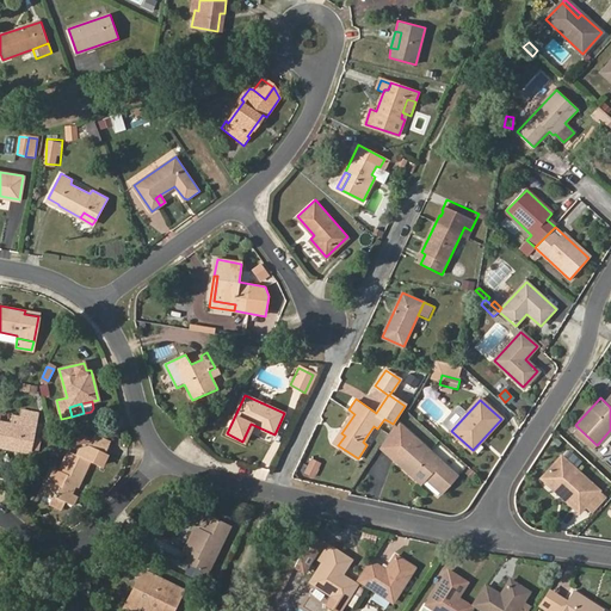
[(0,445),(14,449),(16,444),(30,448),(32,437),(35,424),(36,412),(23,408),(22,414),(13,413),(11,424),(0,420),(0,445)]
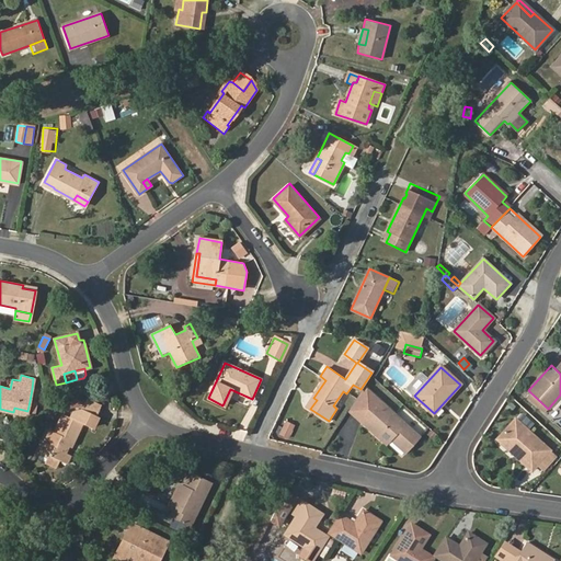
[(544,414),(548,409),(530,392),(526,397),(544,414)]
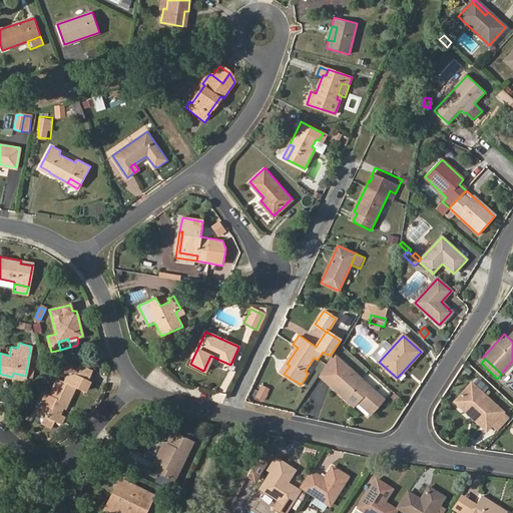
[(383,401),(338,360),(322,378),(354,407),(358,402),(364,395),(370,401),(364,408),(372,415),(383,401)]
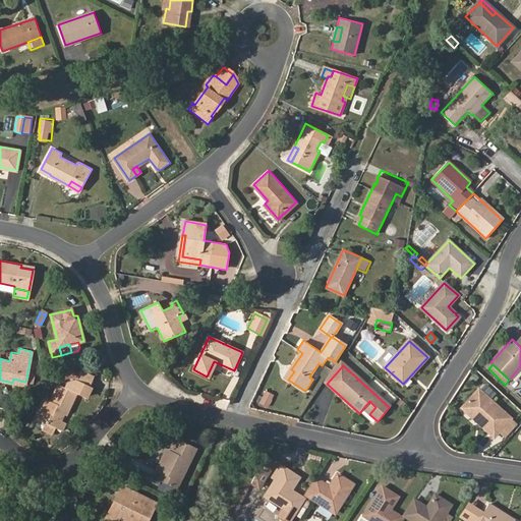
[(288,380),(294,371),(291,369),(286,379),(288,380)]
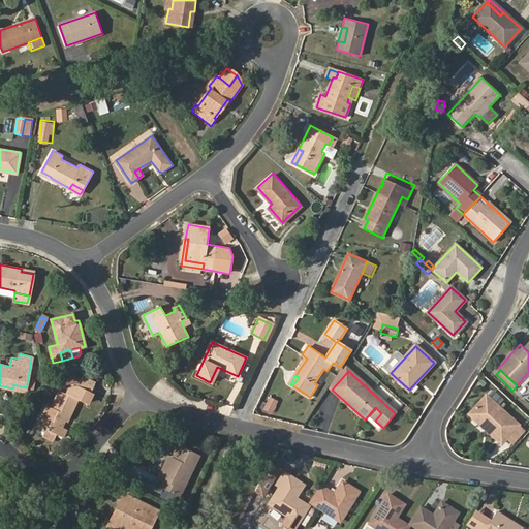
[(32,393),(34,380),(28,378),(26,387),(26,391),(32,393)]
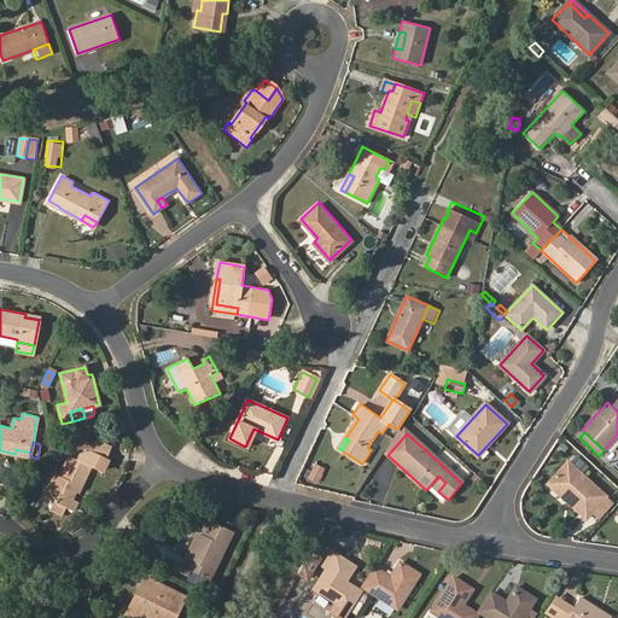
[(110,448),(97,442),(91,452),(105,459),(110,448)]
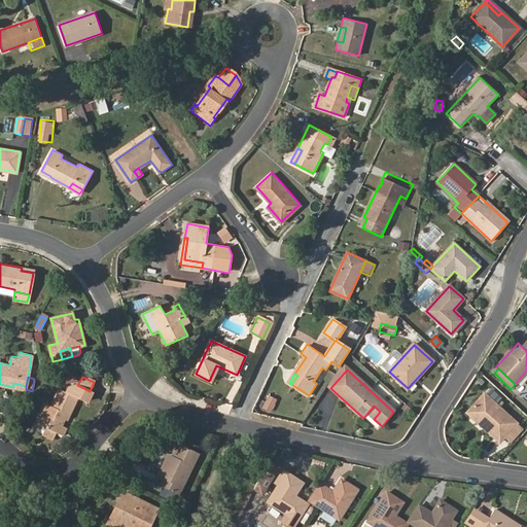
[(51,406),(47,405),(39,422),(47,426),(49,428),(58,432),(63,434),(66,426),(63,424),(65,419),(66,415),(69,416),(77,398),(85,402),(91,391),(90,391),(77,385),(70,387),(67,393),(60,389),(51,406)]
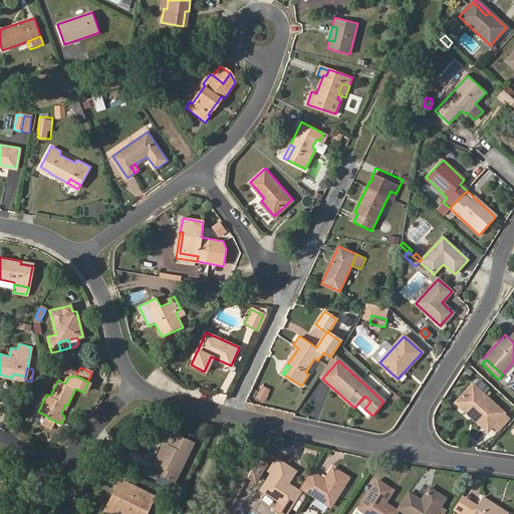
[(467,414),(488,432),(493,426),(504,414),(471,383),(458,399),(470,411),(467,414)]
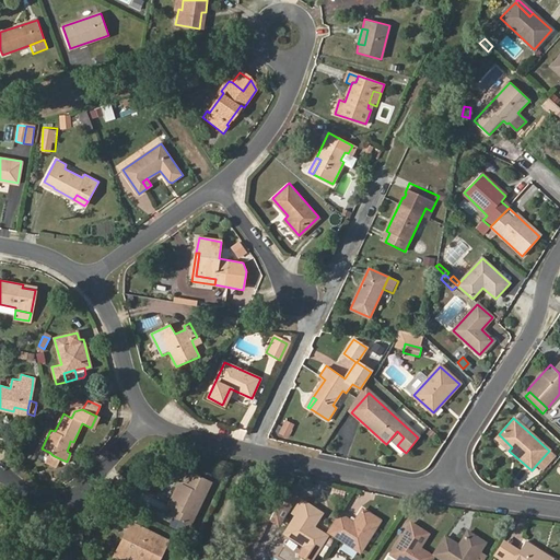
[(391,439),(397,445),(404,438),(397,431),(391,439)]
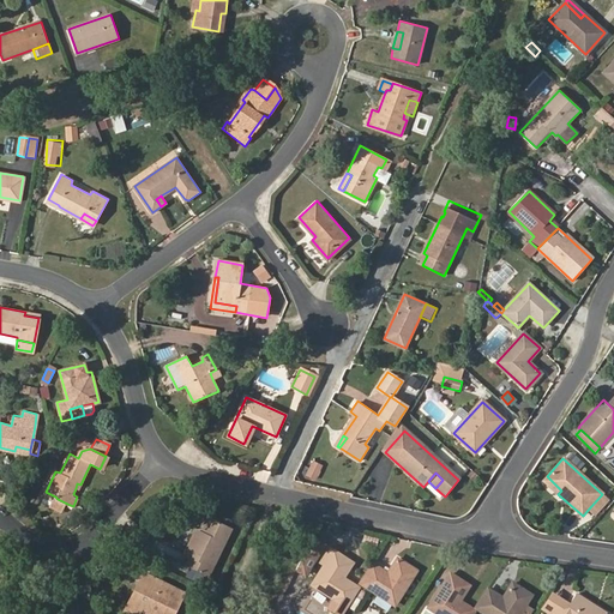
[(547,476),(543,480),(558,494),(561,491),(547,476)]
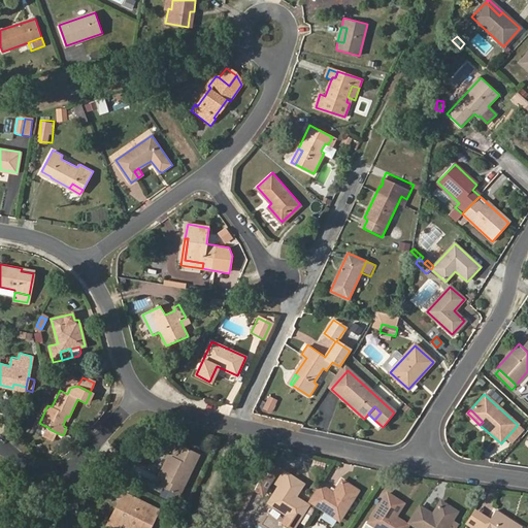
[(37,427),(47,432),(50,429),(47,427),(39,423),(37,427)]
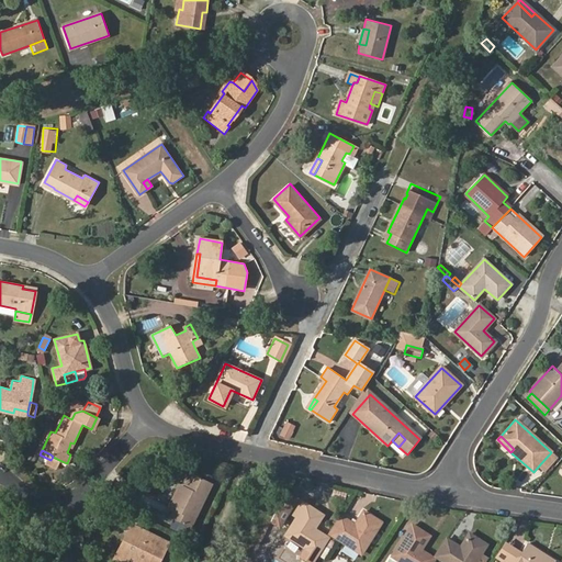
[(544,472),(558,458),(551,452),(539,465),(544,472)]
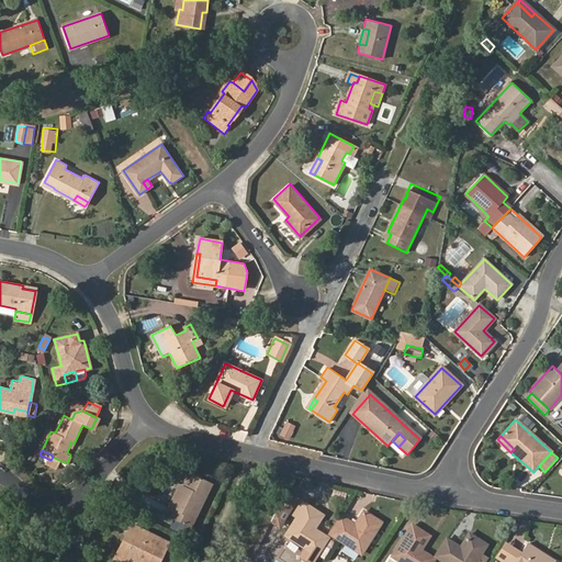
[(49,464),(57,468),(62,461),(53,457),(51,460),(49,464)]
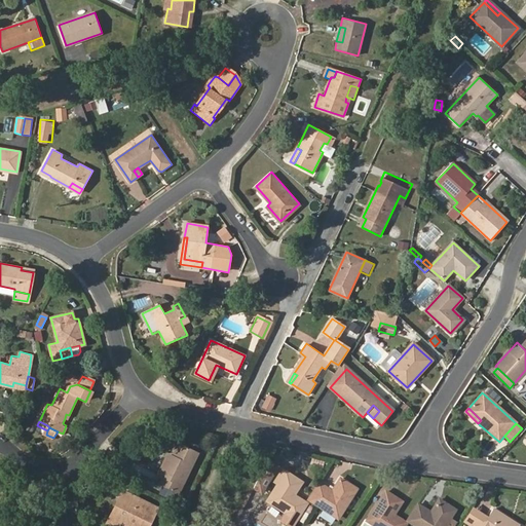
[(161,478),(162,478),(159,484),(179,493),(198,452),(179,443),(173,455),(161,478)]
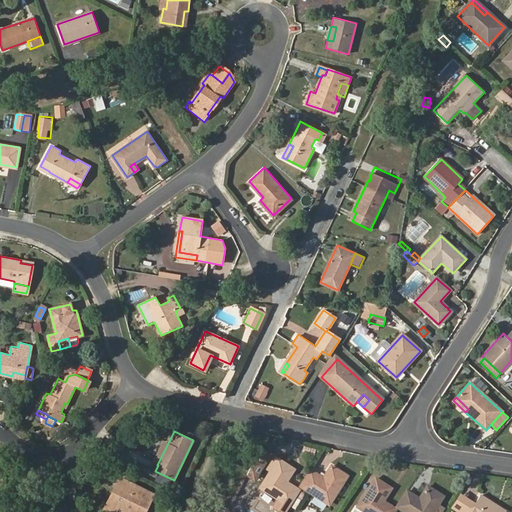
[(163,441),(153,462),(157,465),(168,443),(163,441)]
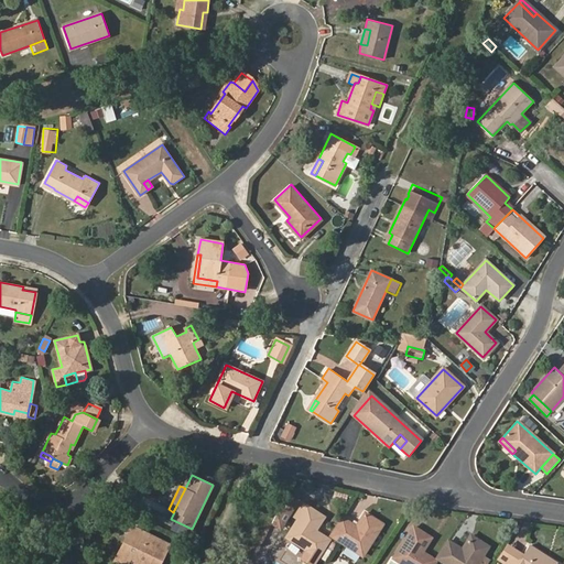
[(284,492),(271,523),(274,525),(288,495),(284,492)]
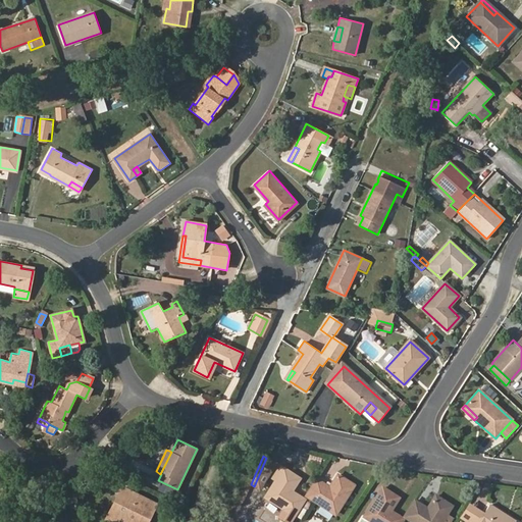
[(254,486),(258,488),(266,475),(274,462),(266,458),(254,486)]
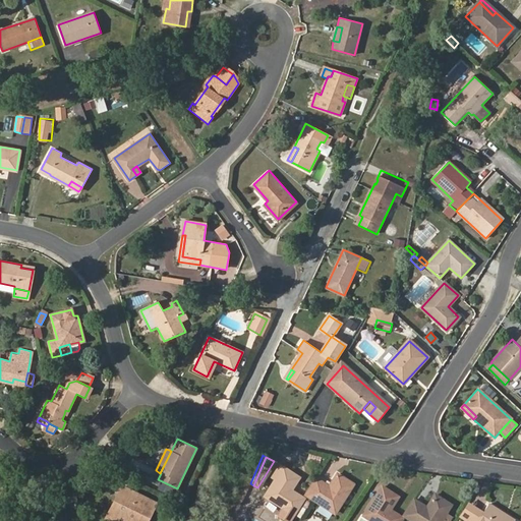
[(290,520),(304,500),(291,491),(299,476),(274,461),(266,474),(276,480),(266,497),(287,511),(284,518),(289,520),(290,520)]
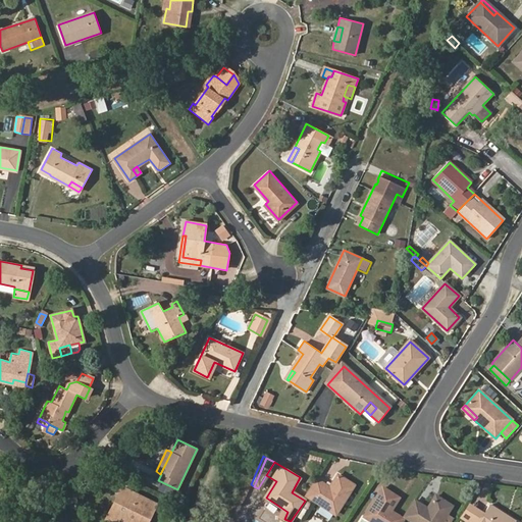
[(328,483),(326,485),(317,480),(307,496),(336,514),(354,485),(338,476),(332,485),(328,483)]
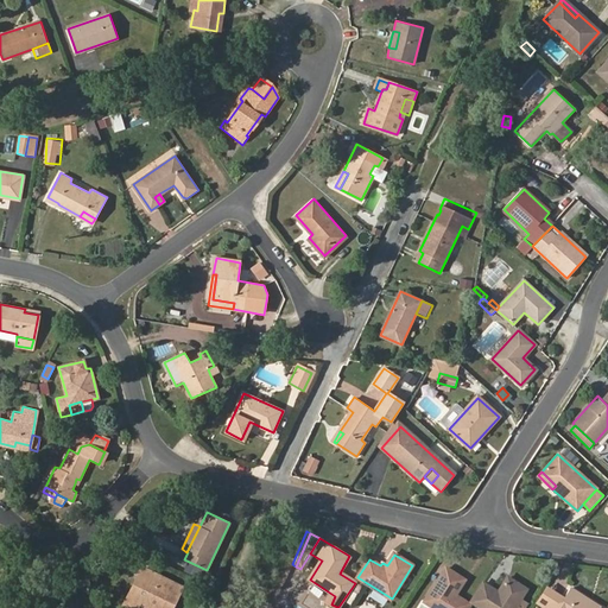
[(143,607),(171,607),(182,587),(143,569),(138,577),(143,581),(132,603),(143,607)]
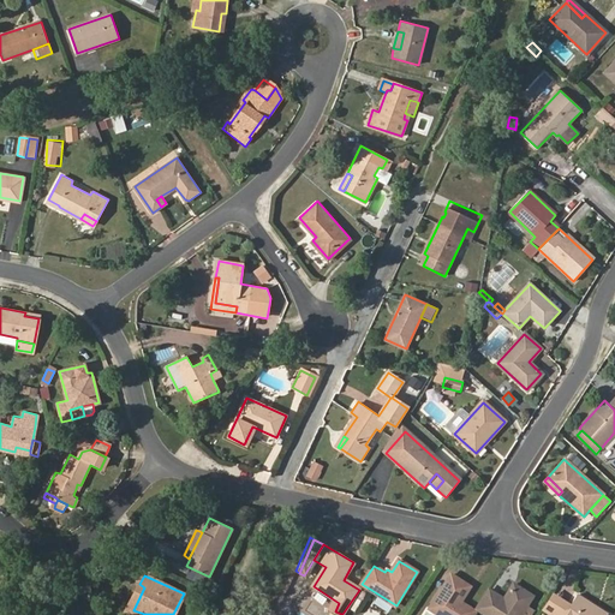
[(451,575),(429,608),(440,614),(472,614),(475,613),(459,602),(469,587),(451,575)]
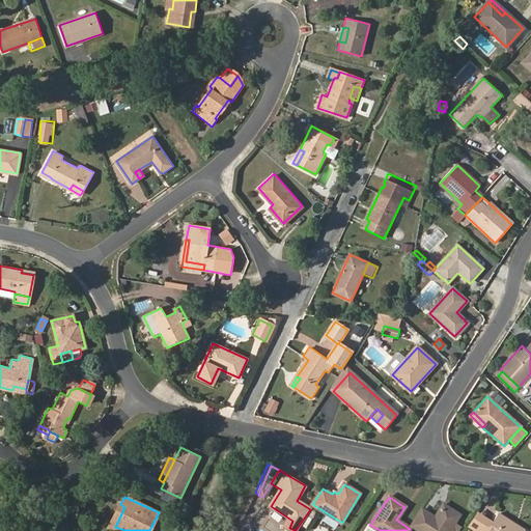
[(115,530),(124,530),(115,527),(124,507),(120,504),(109,528),(115,530)]
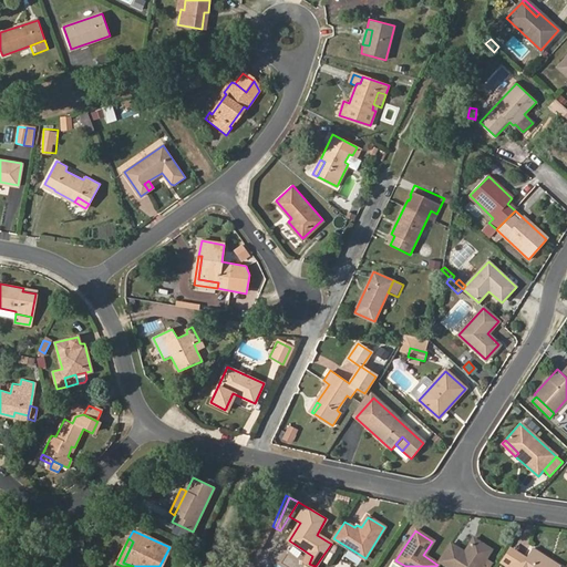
[(463,553),(451,545),(440,562),(447,566),(478,566),(484,560),(491,550),(473,539),(463,553)]
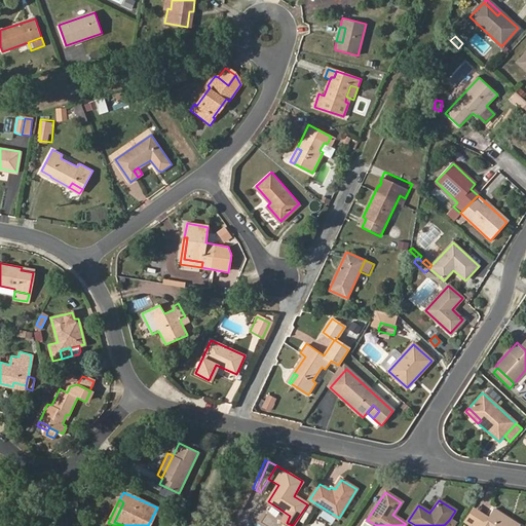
[(309,503),(301,518),(305,521),(313,506),(309,503)]
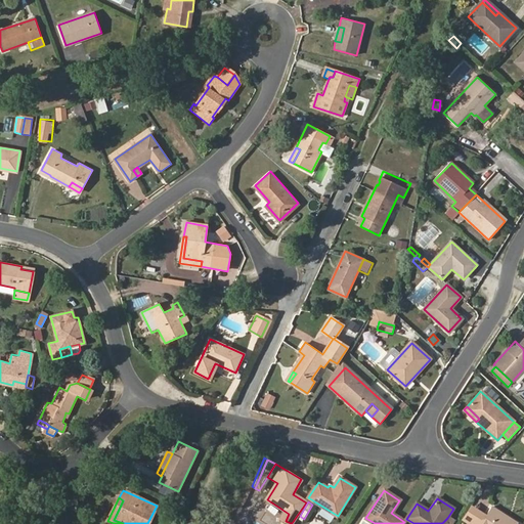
[(473,503),(465,515),(473,521),(477,523),(479,523),(486,513),(473,503)]
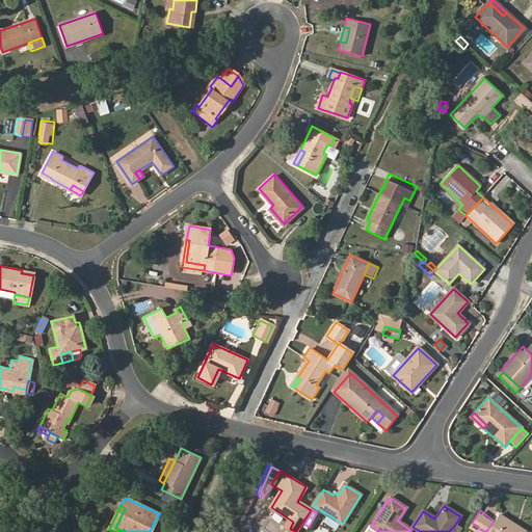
[(525,531),(527,530),(500,511),(494,521),(486,531),(484,531),(480,529),(477,531),(525,531)]
